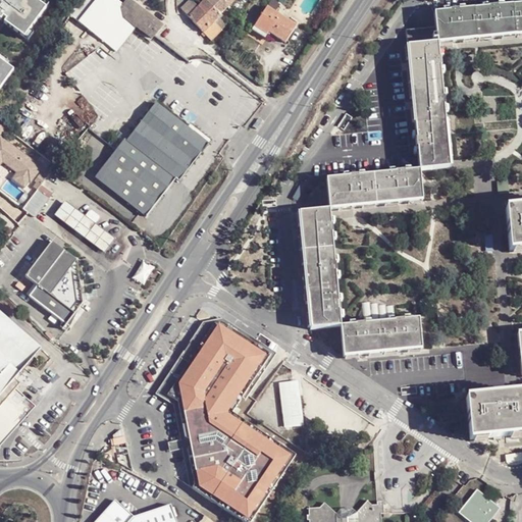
[(7,22),(27,38),(48,8),(37,0),(0,0),(0,17),(3,20),(5,17),(9,19),(7,22)]
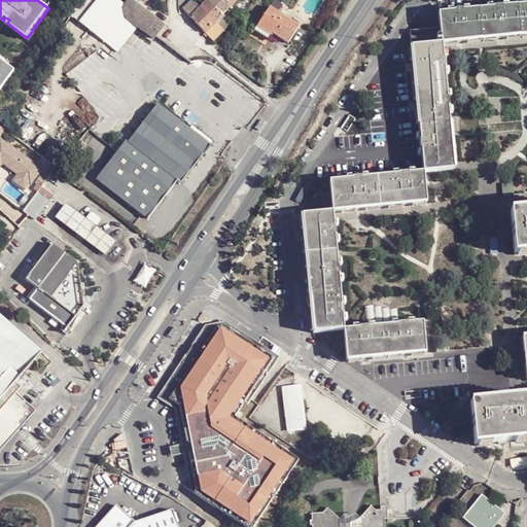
[(98,0),(81,23),(104,40),(123,15),(138,28),(153,39),(156,36),(165,27),(144,8),(131,0),(128,0),(125,4),(117,0),(98,0)]
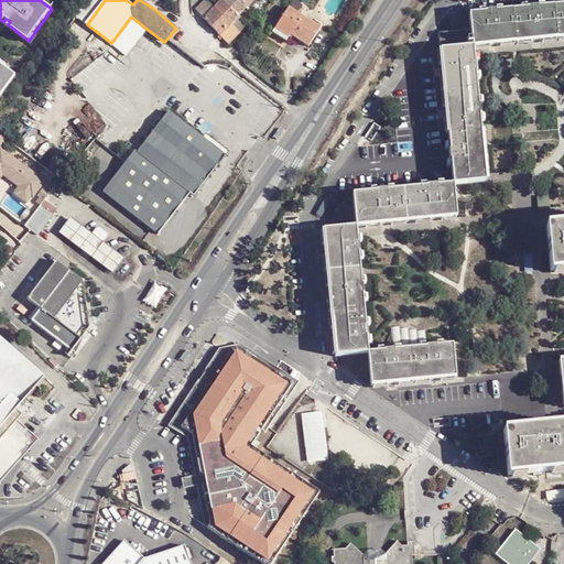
[(220,1),(214,8),(221,17),(218,19),(224,24),(227,21),(230,24),(239,17),(237,14),(246,6),(240,0),(231,0),(229,3),(226,7),(220,1)]
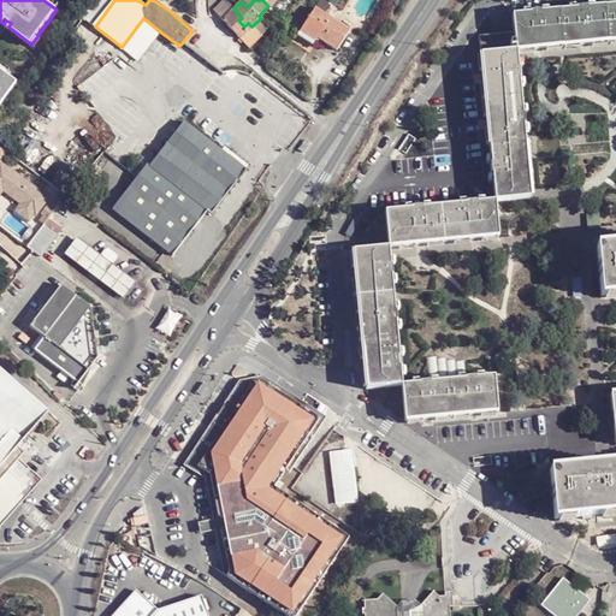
[(516,45),(615,36),(615,0),(584,4),(535,7),(514,10),(515,27),(516,45)]
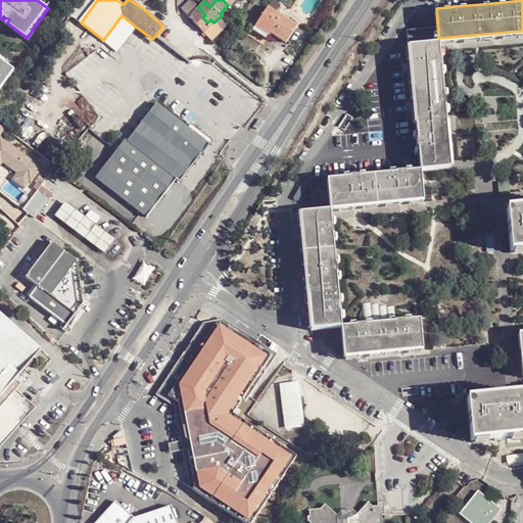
[(271,32),(268,36),(284,47),(297,27),(268,6),(256,21),(271,32)]
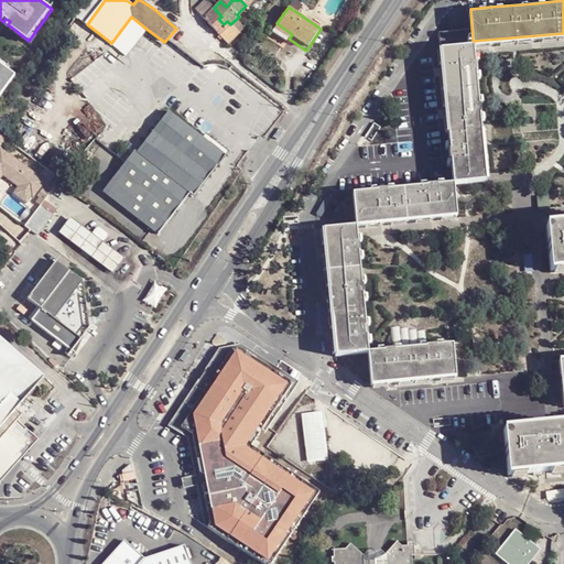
[(221,17),(214,8),(203,18),(219,35),(230,24),(227,21),(224,24),(218,19),(221,17)]
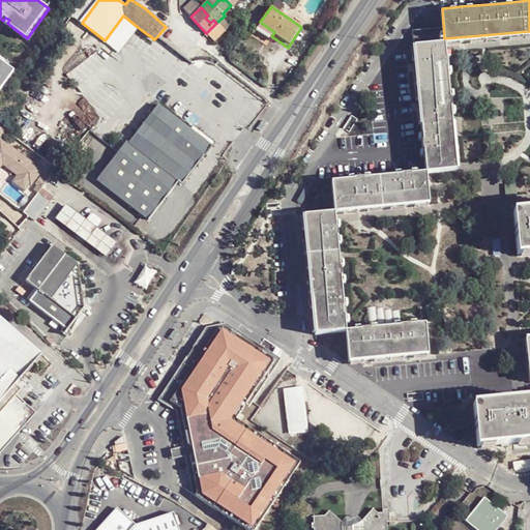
[(123,16),(105,40),(119,53),(139,28),(123,16)]
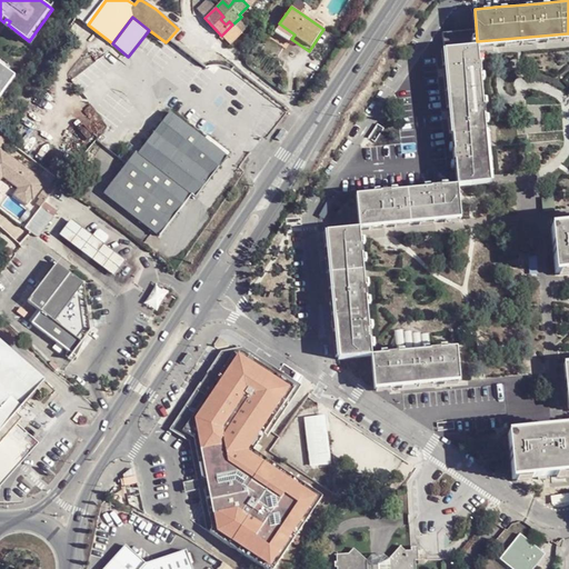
[(288,42),(291,39),(295,35),(279,23),(273,31),(288,42)]
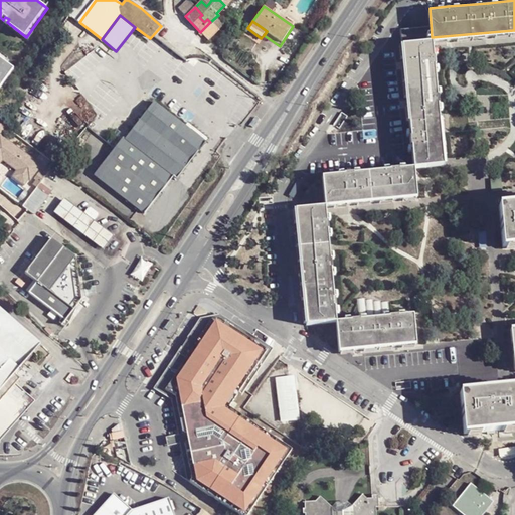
[(200,32),(208,41),(219,31),(210,22),(200,32)]
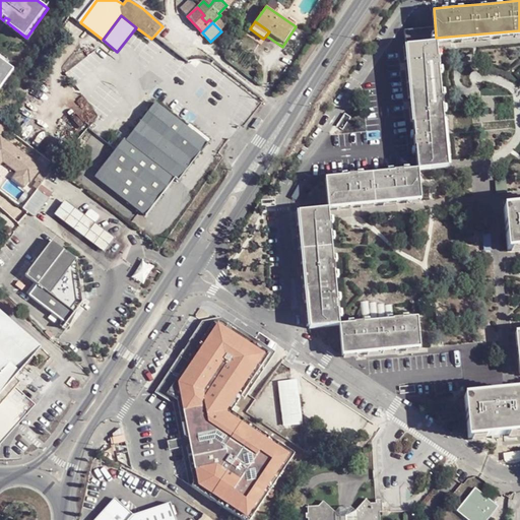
[(405,41),(436,38),(435,22),(403,25),(405,41)]
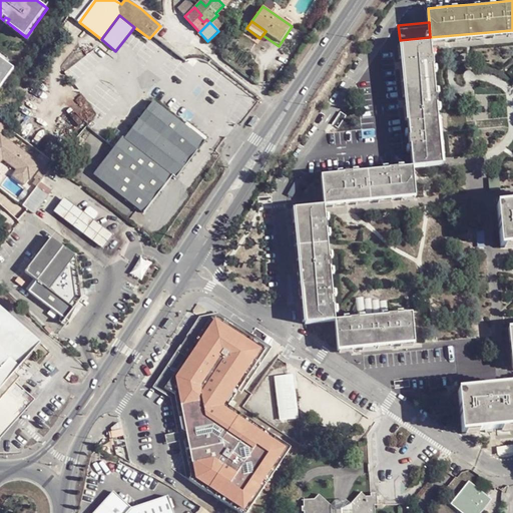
[(440,161),(430,37),(400,40),(401,59),(404,98),(407,136),(409,163),(440,161)]
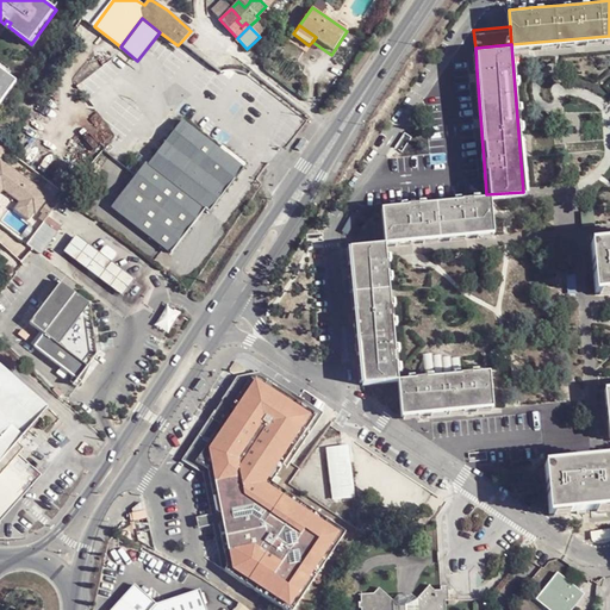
[(0,107),(19,82),(0,68),(0,107)]
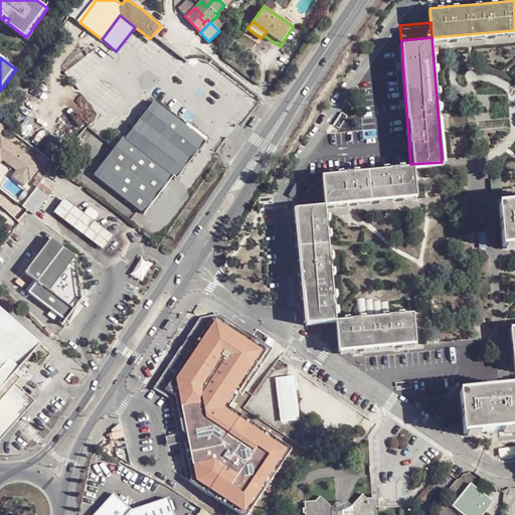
[(172,178),(176,182),(205,144),(151,102),(123,139),(121,137),(92,174),(143,215),(172,178)]
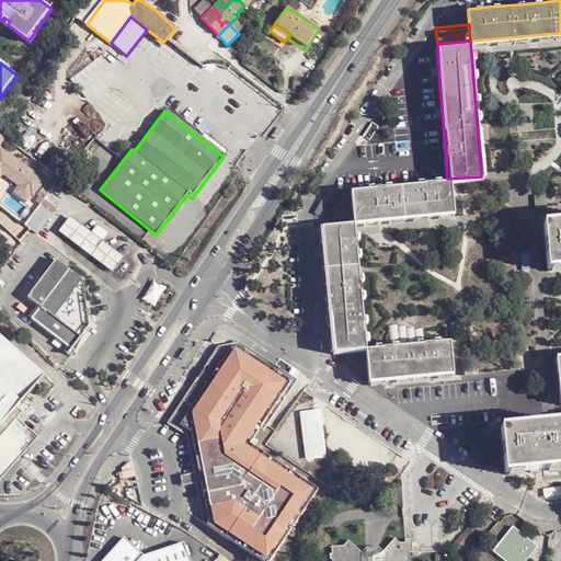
[(0,178),(4,172),(19,184),(32,194),(34,195),(46,179),(2,144),(0,146),(0,178)]
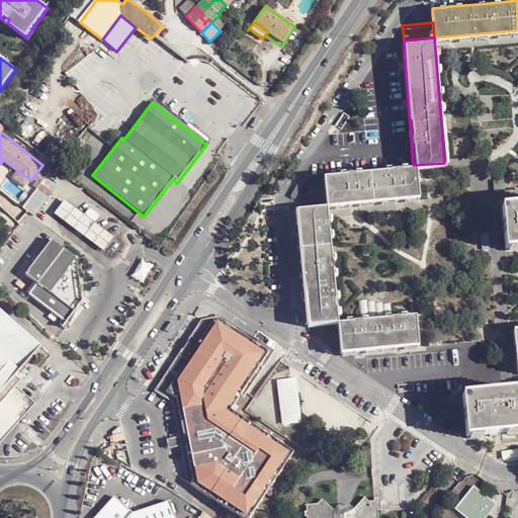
[(416,195),(413,165),(389,167),(345,171),(322,172),(325,202),(416,195)]
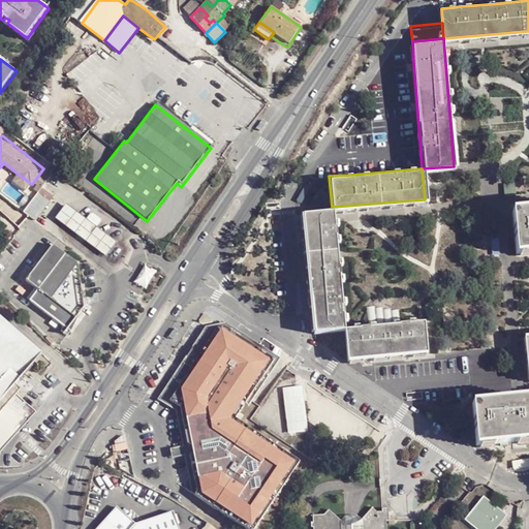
[(18,174),(13,180),(26,189),(30,183),(18,174)]
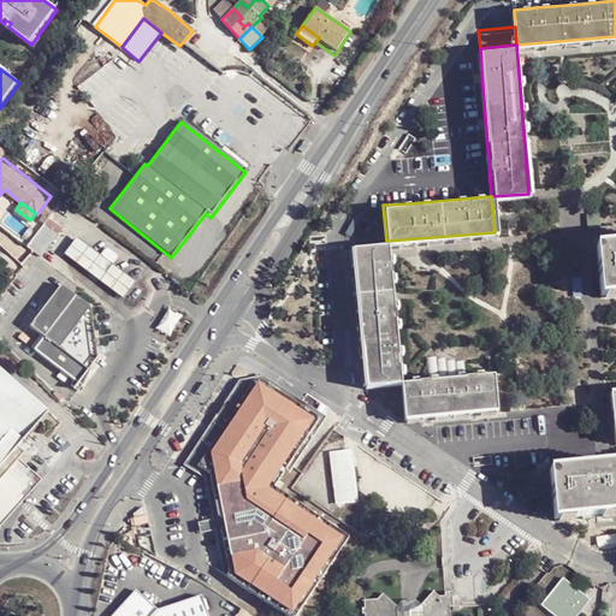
[(587,219),(588,232),(600,231),(599,217),(587,219)]
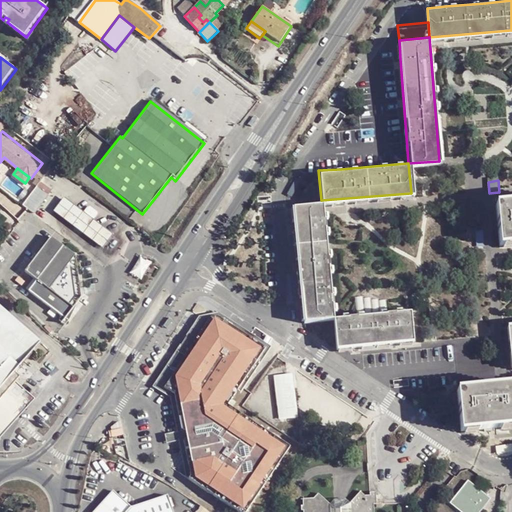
[(64,199),(55,211),(103,246),(111,234),(83,213),(64,199)]
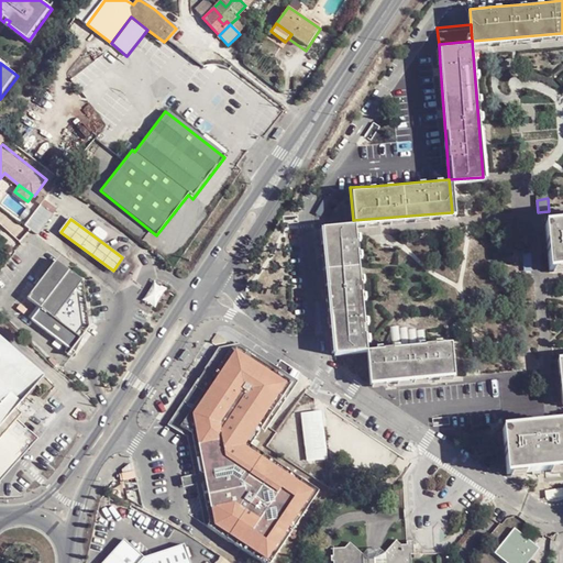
[(363,345),(353,220),(320,222),(322,243),(326,285),(327,306),(329,327),(330,349),(363,345)]
